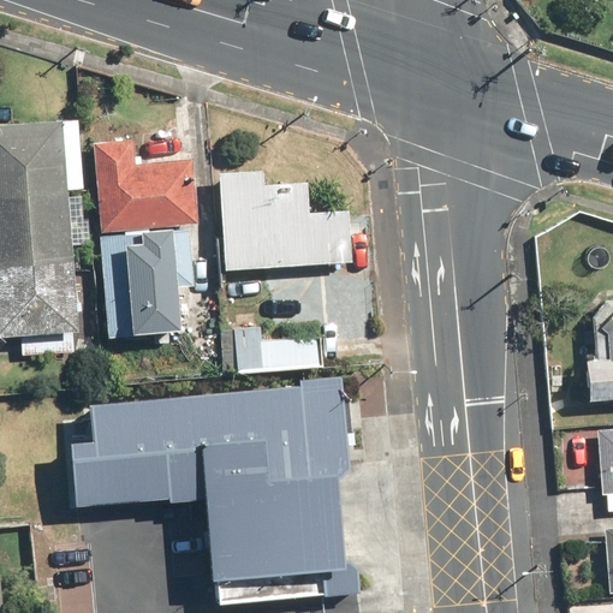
[(63,123),(0,126),(0,337),(22,337),(23,356),(76,353),(63,123)]
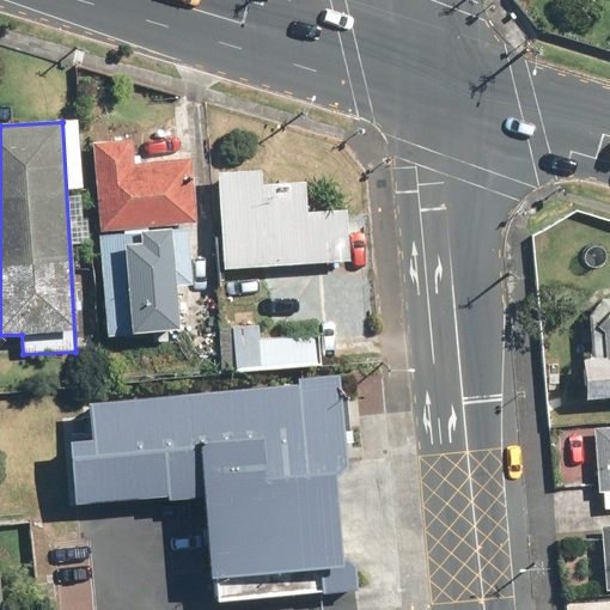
[(130,142),(93,145),(99,229),(197,223),(194,162),(132,165),(130,142)]
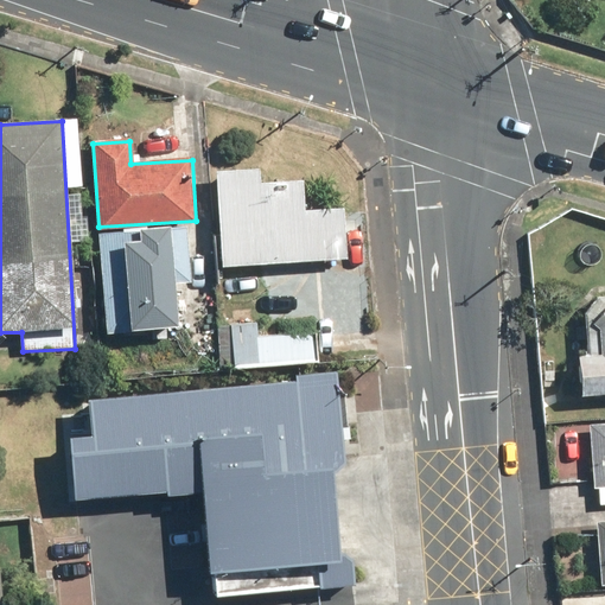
[(258,169),(212,171),(217,266),(346,259),(343,208),(305,210),(304,180),(259,183),(258,169)]
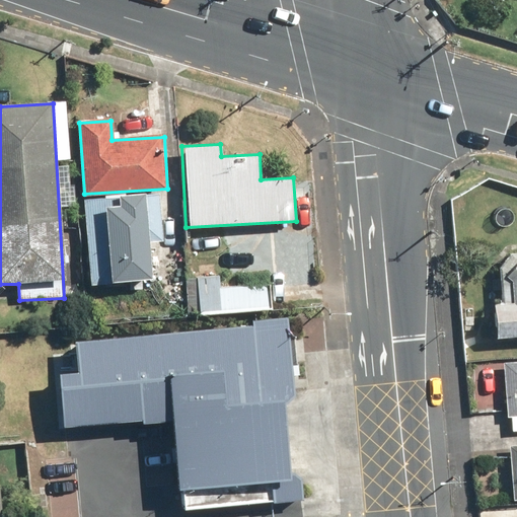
[(159,194),(84,199),(90,285),(147,281),(144,242),(163,240),(159,194)]
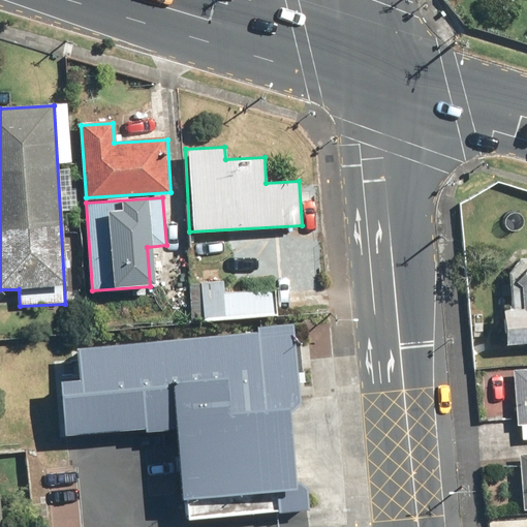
[(502,311),(505,344),(526,342),(526,257),(522,258),(509,272),(513,310),(502,311)]
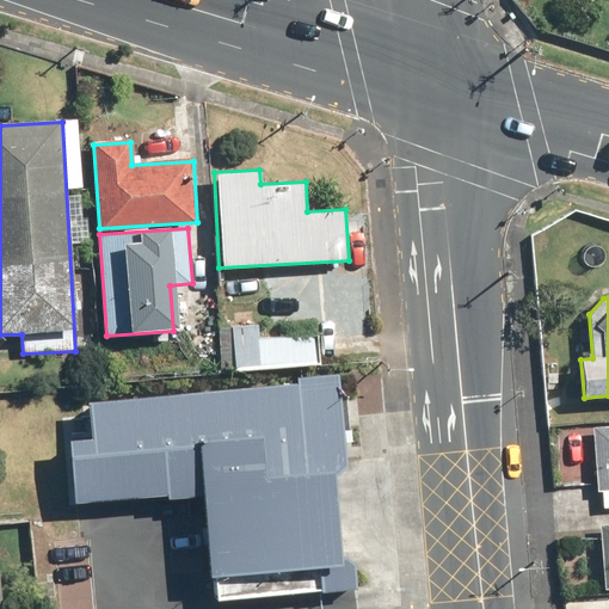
[(264,324),(233,326),(237,371),(324,365),(321,334),(264,338),(264,324)]
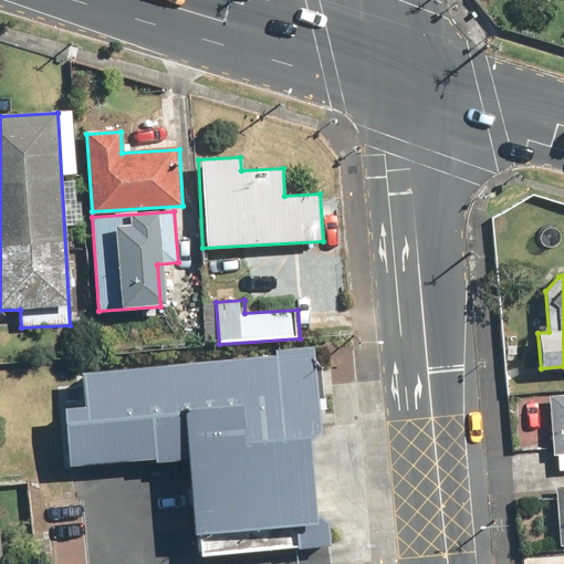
[(278,361),(106,377),(111,421),(114,420),(117,456),(190,449),(200,556),(331,544),(329,518),(294,520),(286,437),(324,434),(315,348),(277,352),(278,361)]
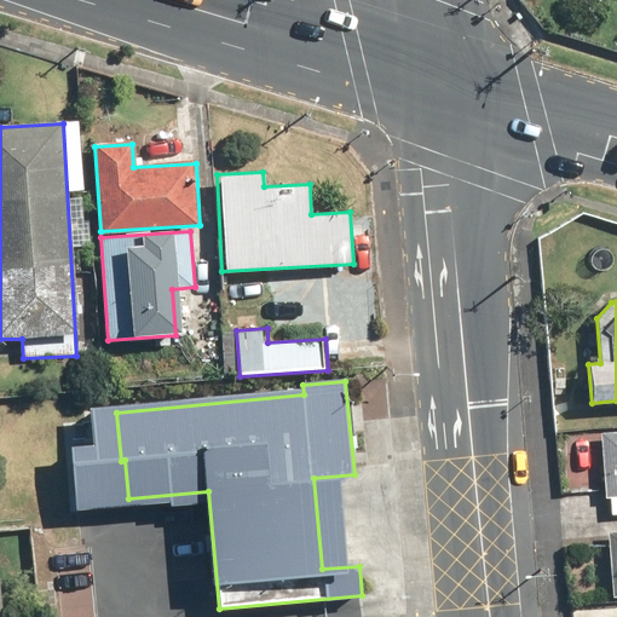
[(616,431),(603,433),(607,497),(613,497),(615,513),(616,513),(616,431)]
